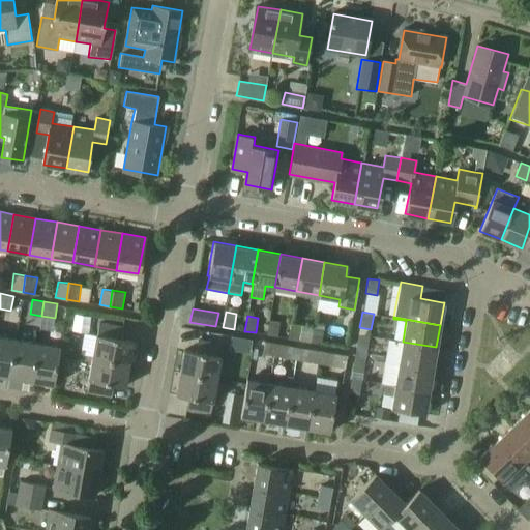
[(269,320),(266,334),(278,336),(281,321),(269,320)]
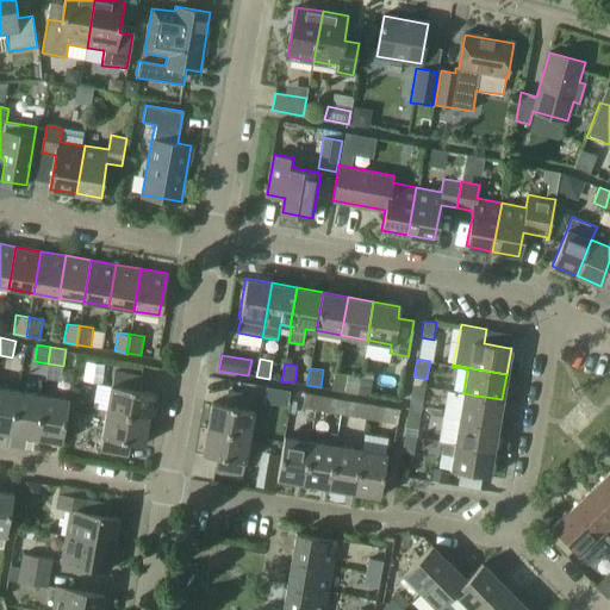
[(110,385),(106,411),(149,418),(153,392),(139,390),(142,375),(113,372),(112,385),(110,385)]
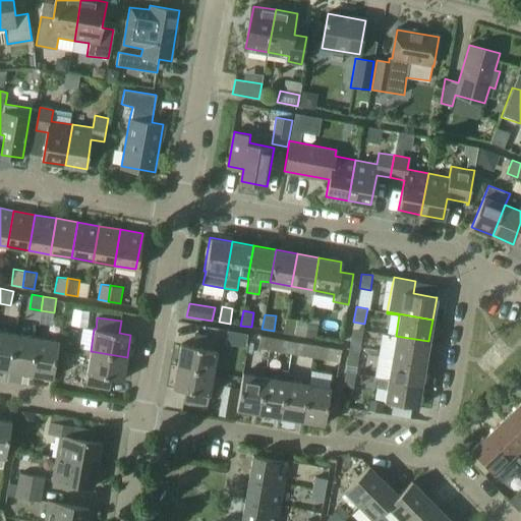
[(286,317),(284,333),(295,334),(297,320),(286,317)]
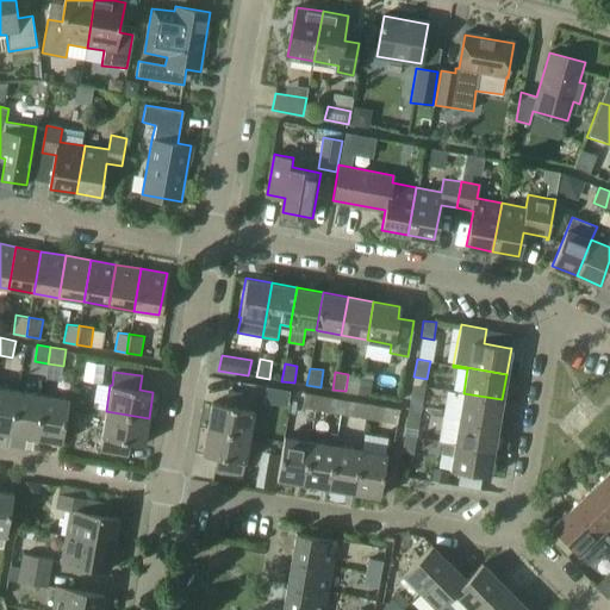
[(369,394),(373,379),(358,377),(355,392),(369,394)]
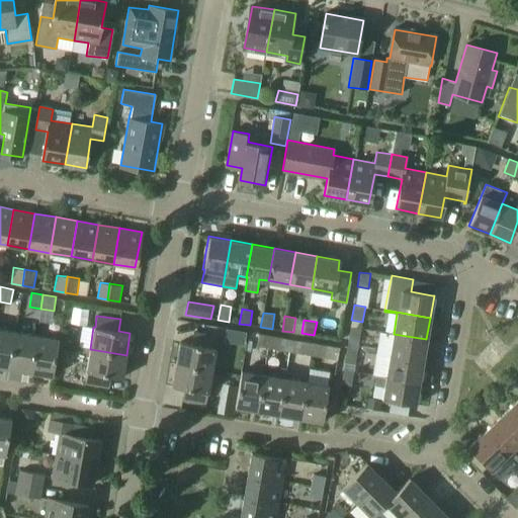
[(361,328),(350,327),(348,342),(359,343),(361,328)]
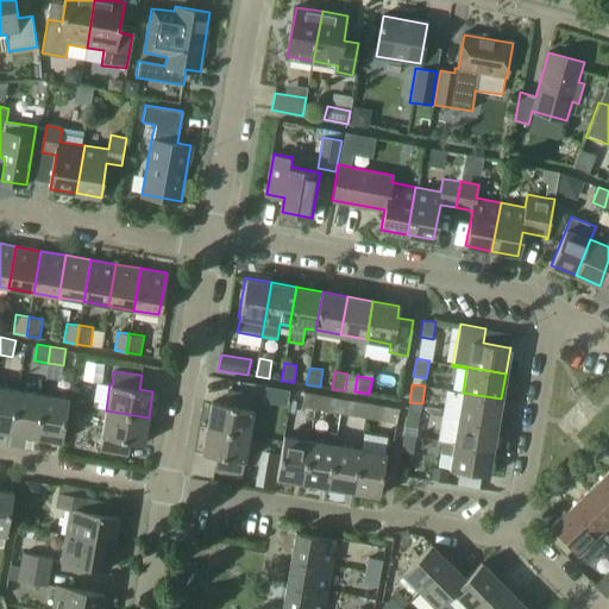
[(0,429),(11,432),(18,390),(0,387),(0,429)]
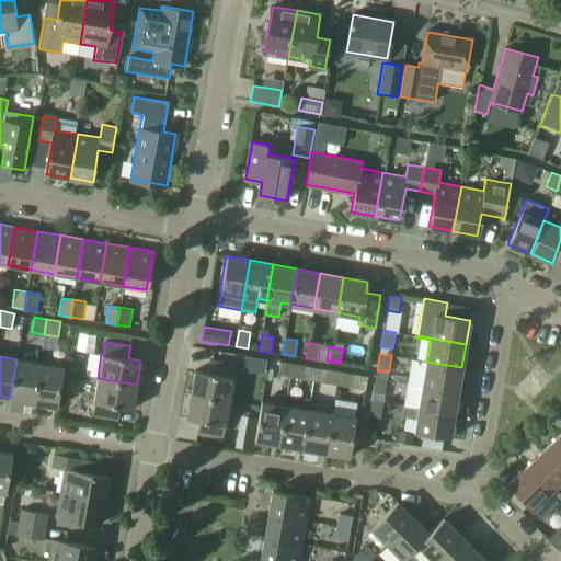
[(195,369),(191,393),(230,400),(235,377),(233,377),(236,364),(209,358),(207,371),(195,369)]
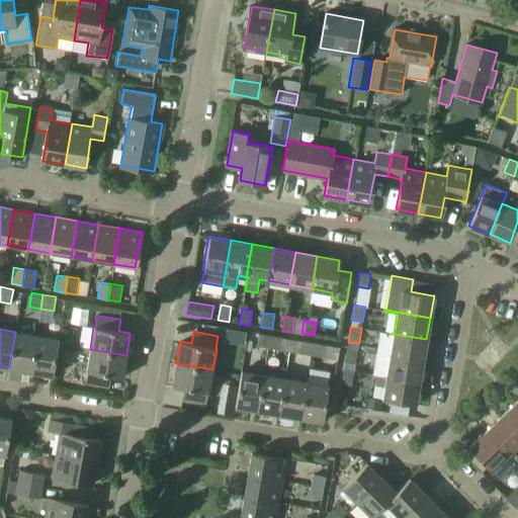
[(9,367),(30,371),(36,335),(15,332),(9,367)]
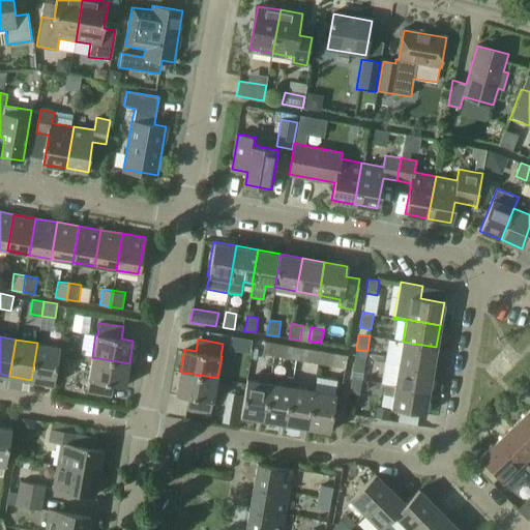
[(263,354),(274,356),(276,343),(265,341),(263,354)]
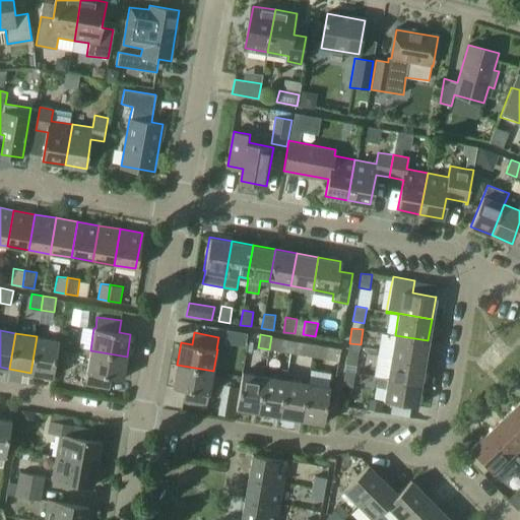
[(425,362),(428,340),(395,335),(391,356),(425,362)]
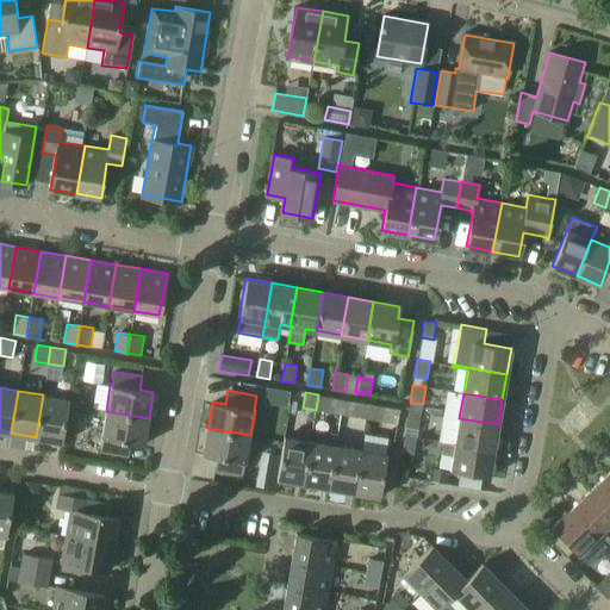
[(69,399),(43,394),(36,437),(62,441),(69,399)]
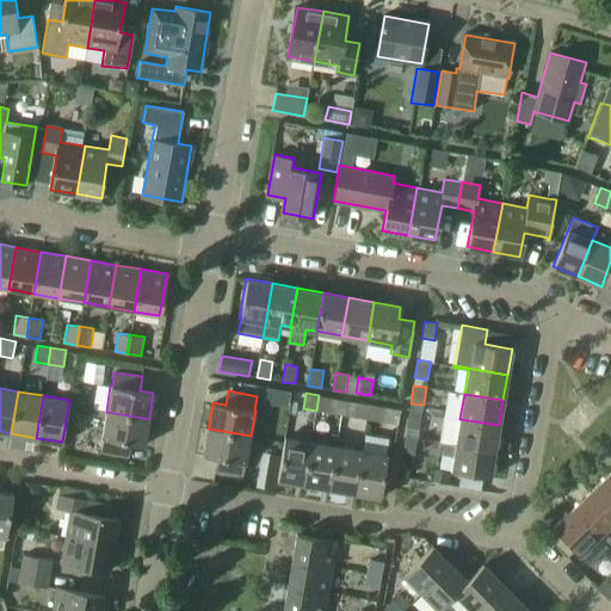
[(316,411),(341,415),(345,400),(319,395),(316,411)]
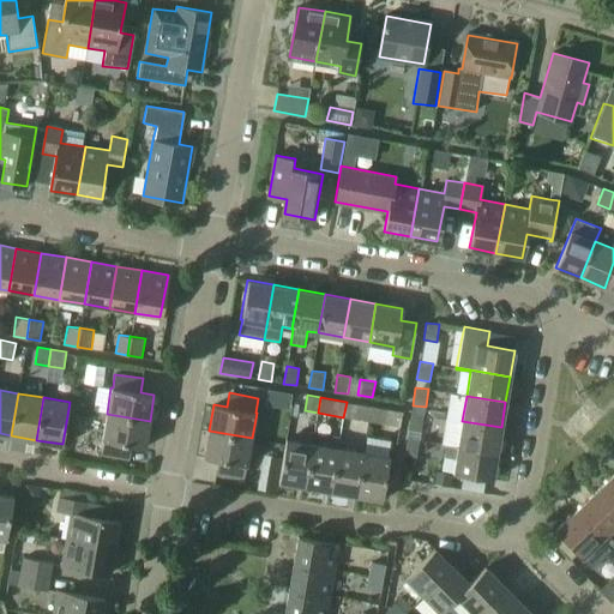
[(343,417),(368,421),(372,405),(347,402),(343,417)]
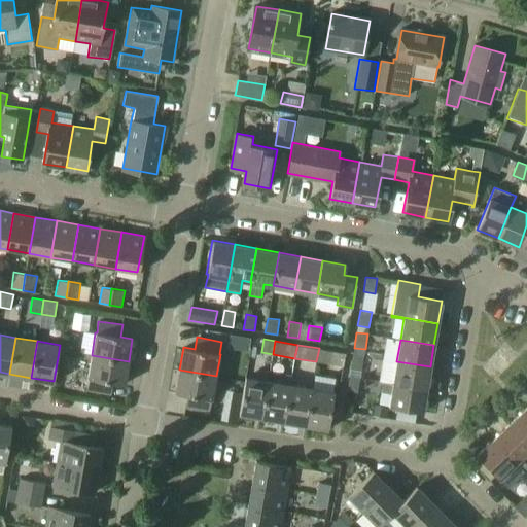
[(316,361),(329,363),(331,350),(319,348),(316,361)]
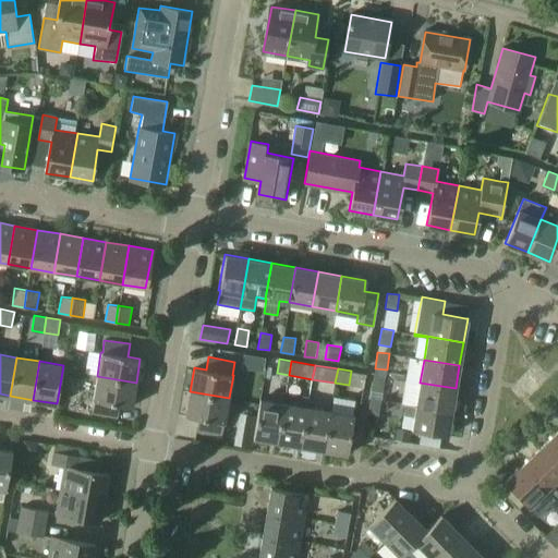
[(386,377),(374,375),(371,390),(383,392),(386,377)]
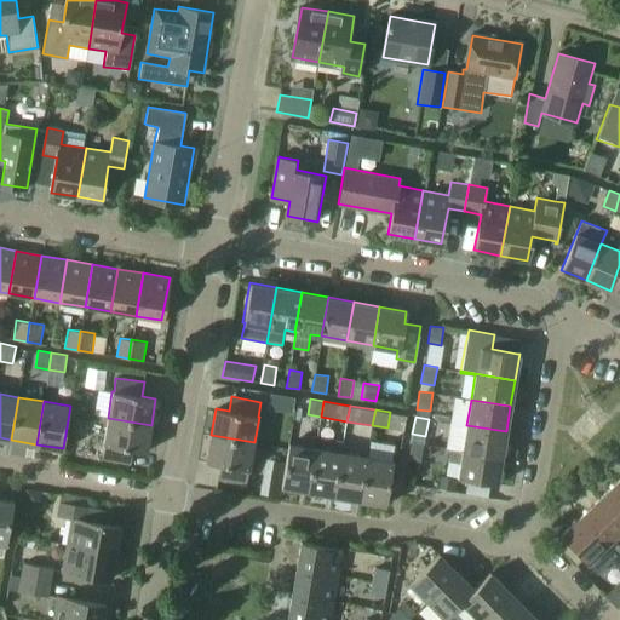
[(103,443),(104,445),(102,458),(131,463),(133,448),(147,451),(151,425),(108,418),(103,443)]
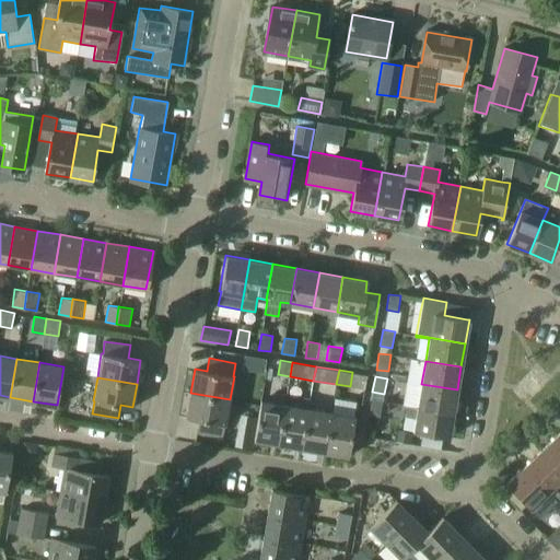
[(421,384),(418,407),(453,413),(457,389),(421,384)]
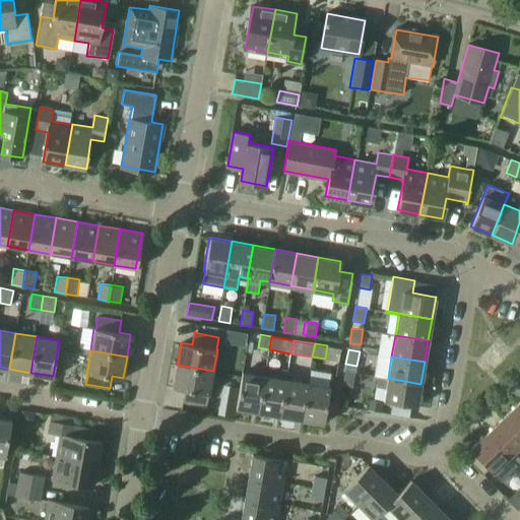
[(173,387),(184,389),(182,400),(206,404),(208,393),(209,393),(213,371),(177,365),(173,387)]
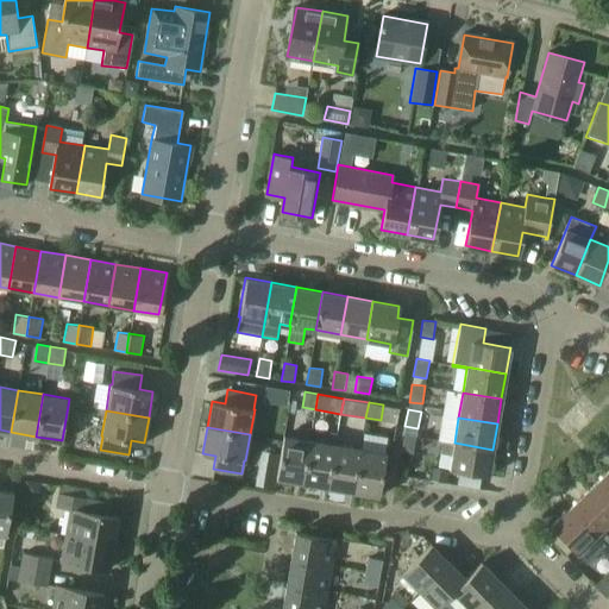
[(275,478),(302,482),(309,440),(312,429),(296,427),(295,438),(283,435),(275,478)]
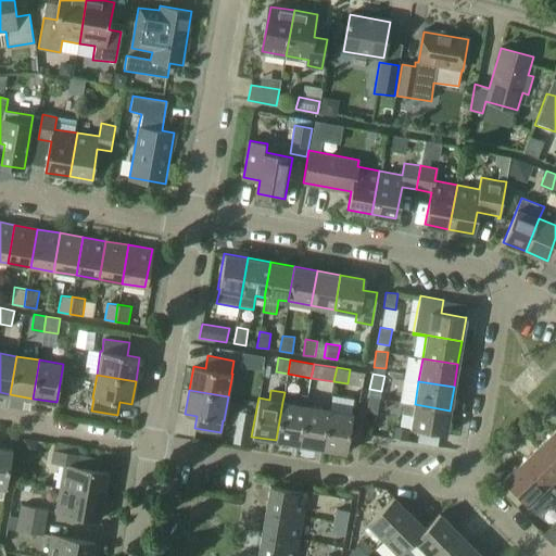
[(282,402),(276,440),(299,444),(306,405),(307,395),(295,393),(293,403),(282,402)]
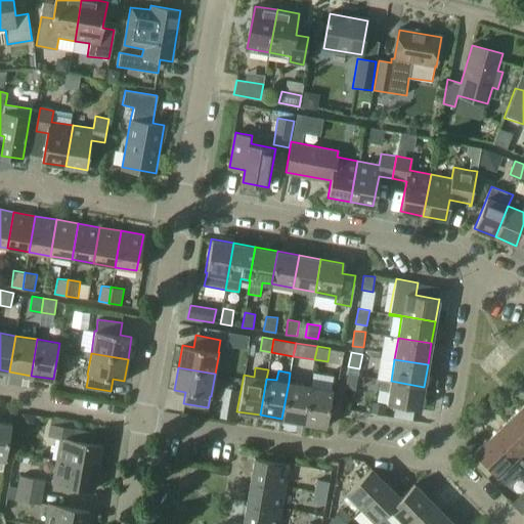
[(358,376),(347,374),(345,389),(355,391),(358,376)]
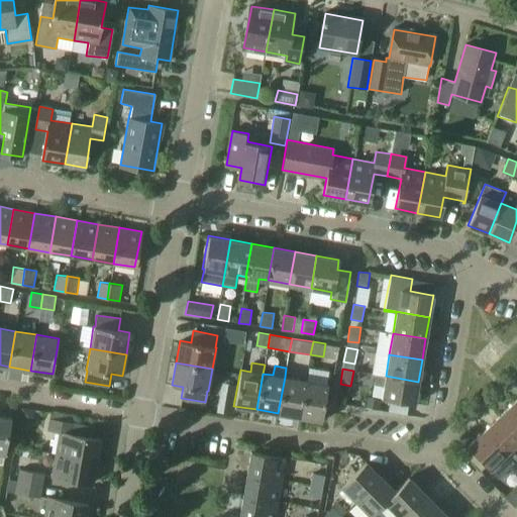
[(386,376),(375,374),(373,385),(384,387),(382,398),(414,404),(418,382),(386,376)]
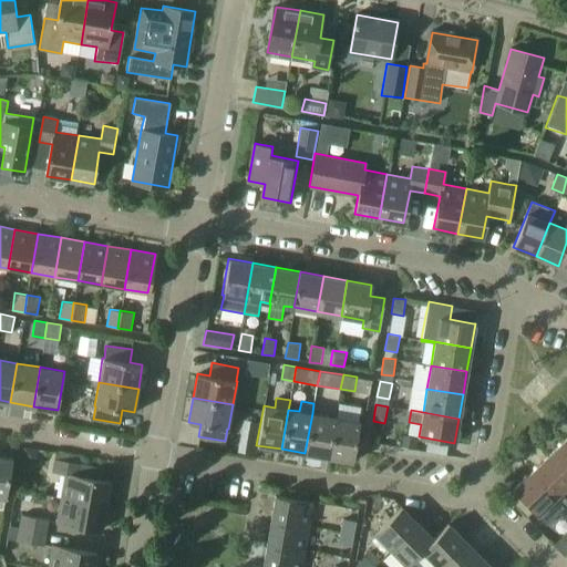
[(305,453),(328,457),(336,418),(312,413),(305,453)]
